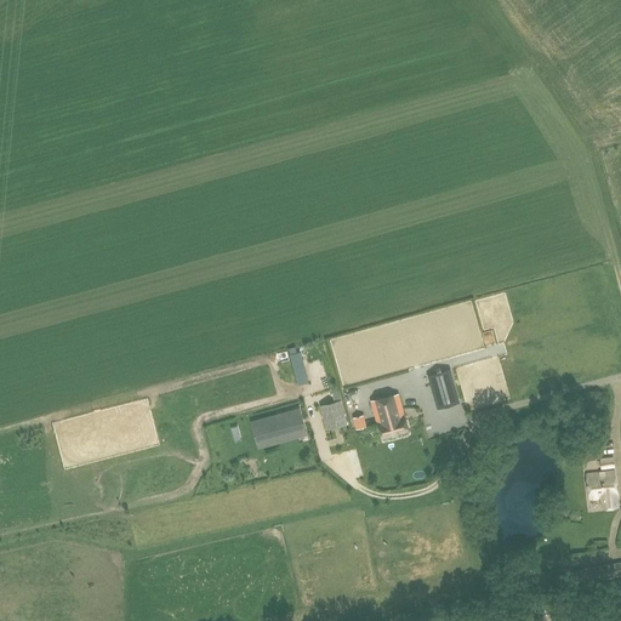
[(415,317),(406,319),(411,334),(419,331),(415,317)]
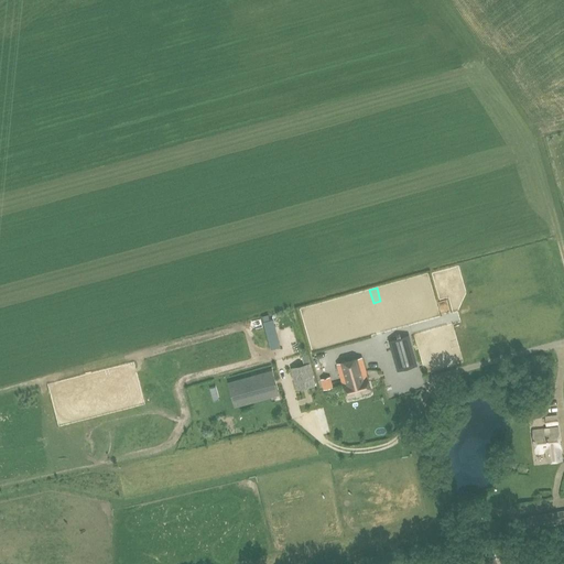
[(179,324),(185,354),(193,353),(186,322),(179,324)]
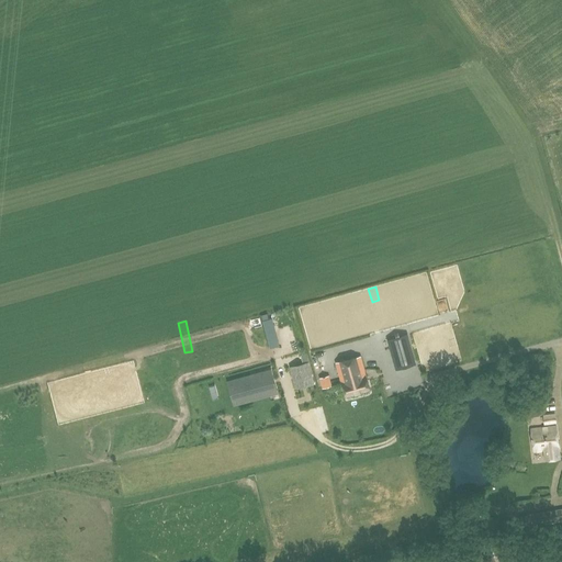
[(407,335),(390,340),(397,367),(414,362),(407,335)]
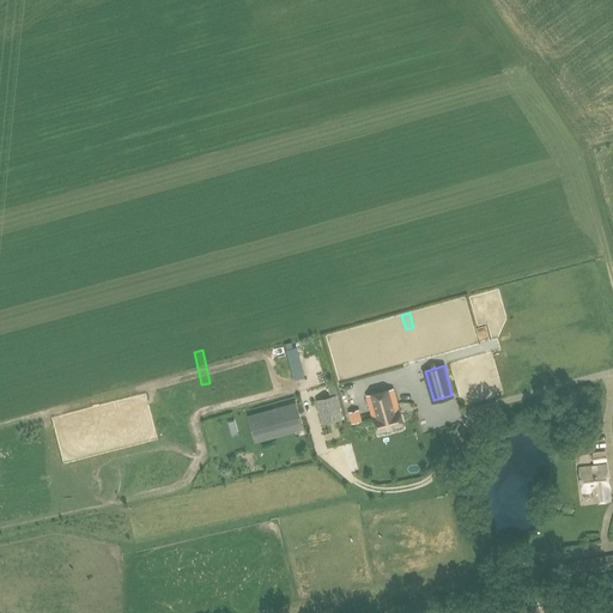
[(344,392),(365,388),(364,378),(341,382),(344,392)]
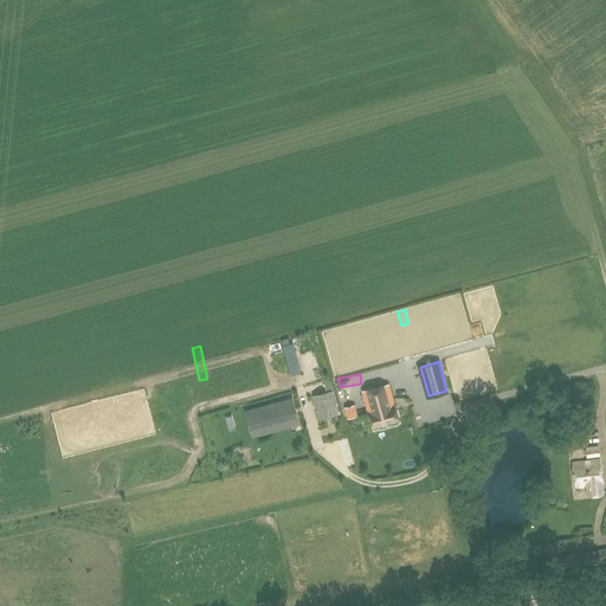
[(367,408),(369,416),(372,416),(375,427),(399,420),(389,384),(362,392),(367,408)]
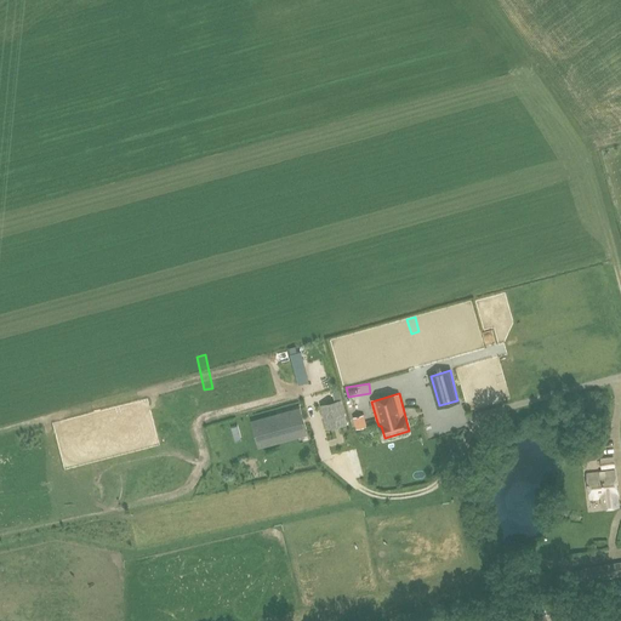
[(280,409),(280,394),(265,394),(265,409),(280,409)]
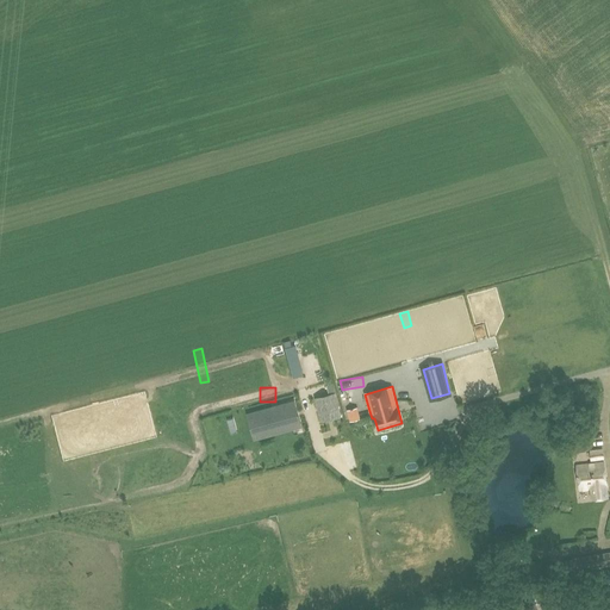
[(334,393),(316,398),(322,422),(340,417),(334,393)]
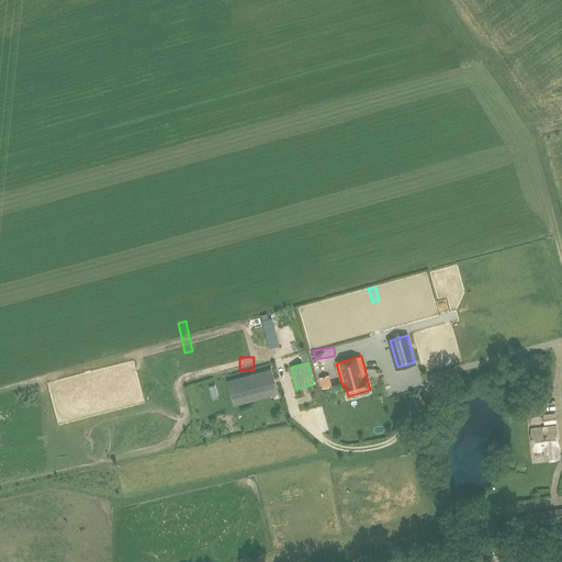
[(240,403),(277,393),(271,370),(234,380),(240,403)]
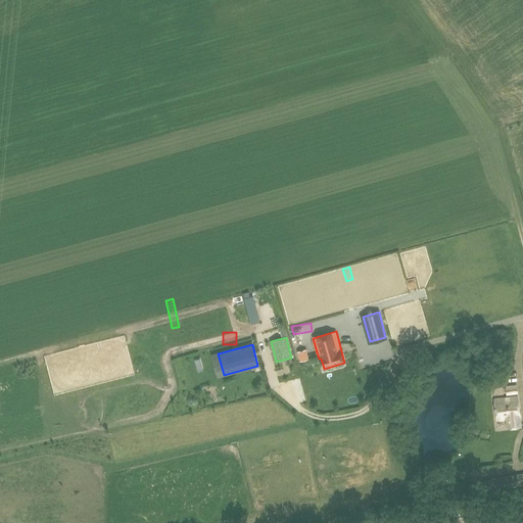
[(305,349),(297,351),(299,362),(308,360),(305,349)]
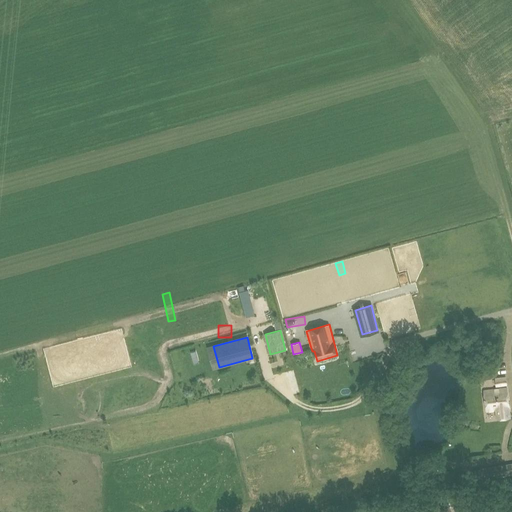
[(185,362),(177,365),(180,372),(187,369),(185,362)]
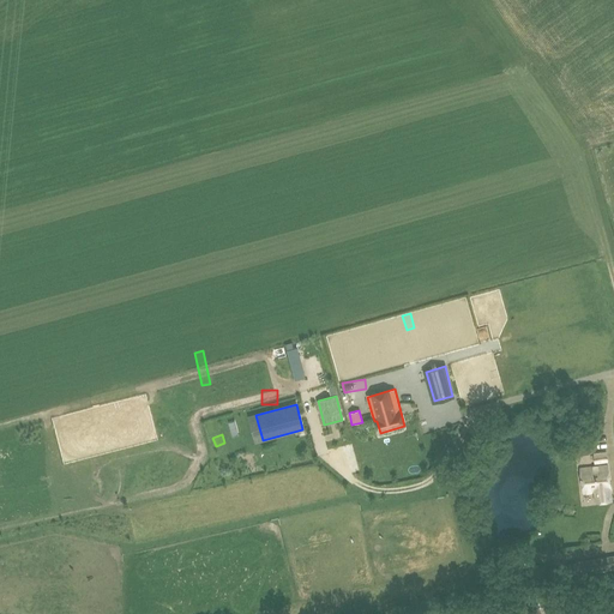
[(464,458),(474,455),(469,441),(459,445),(464,458)]
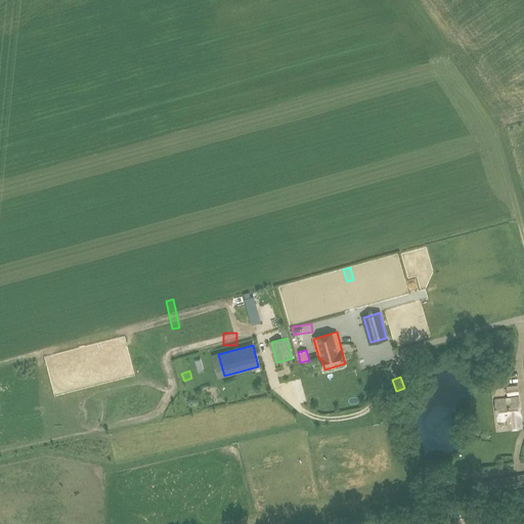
[(507,387),(509,396),(519,395),(519,386),(507,387)]
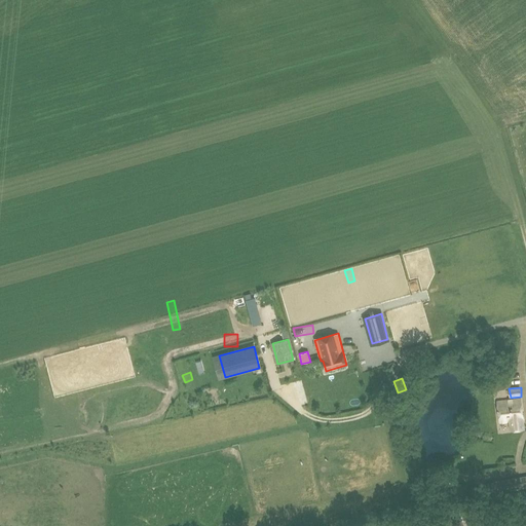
[(513,427),(524,426),(522,399),(497,401),(500,422),(508,421),(509,427),(513,427)]
